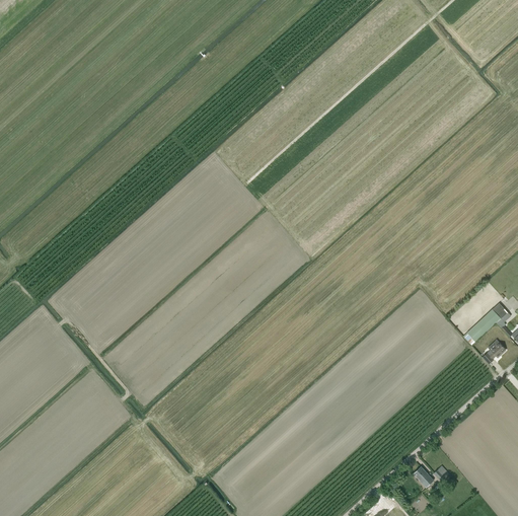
[(500,300),(464,333),(472,343),(497,320),(510,335),(513,333),(508,326),(508,327),(505,323),(507,321),(502,316),(509,310),(500,300)]
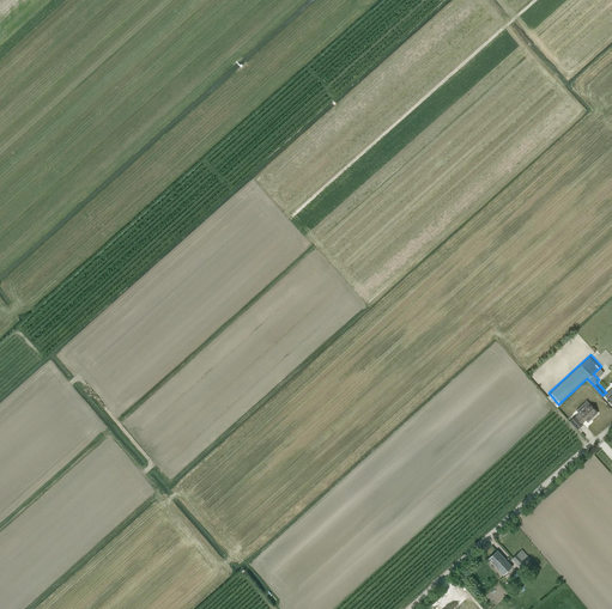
[(585,406),(580,410),(582,413),(579,416),(576,414),(570,419),(579,426),(583,421),(582,420),(587,416),(588,419),(598,409),(591,402),(586,407),(585,406)]
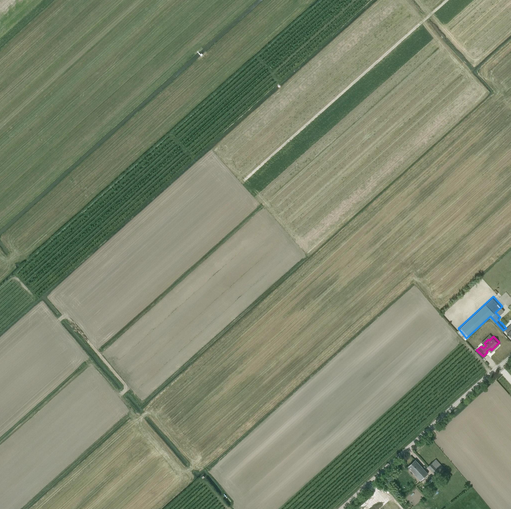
[(439,475),(447,467),(437,457),(429,464),(439,475)]
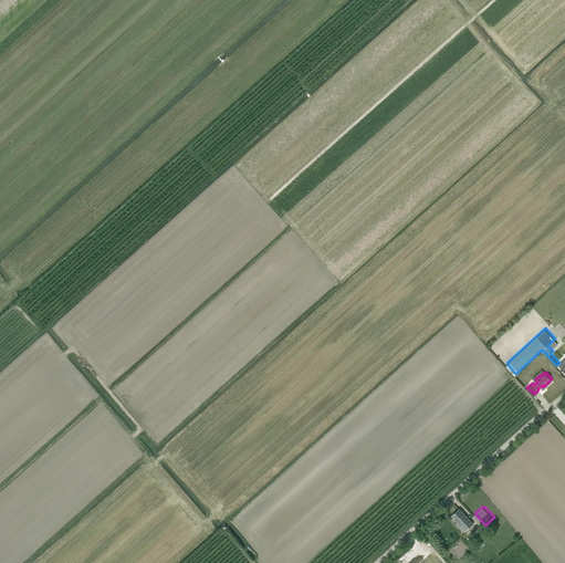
[(466,529),(474,521),(460,507),(452,514),(466,529)]
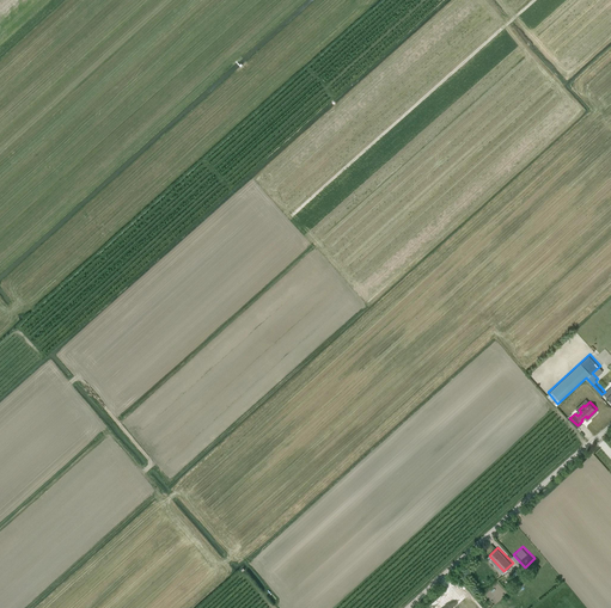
[(526,579),(519,572),(514,577),(521,583),(526,579)]
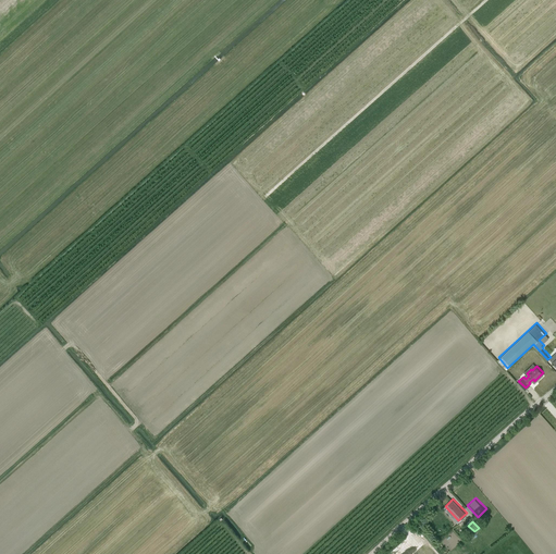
All buildings are outlined.
